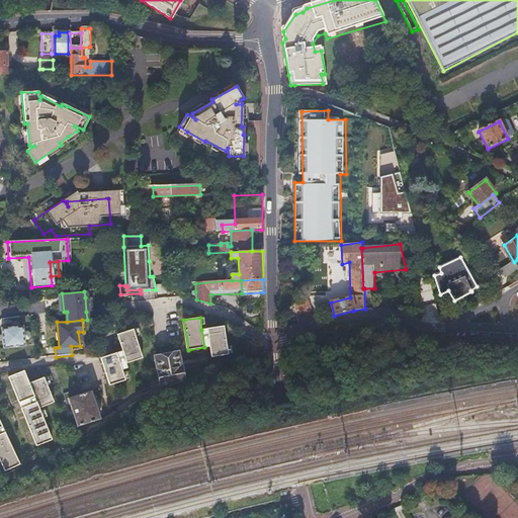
[(22,326),(1,329),(3,349),(24,346),(22,326)]
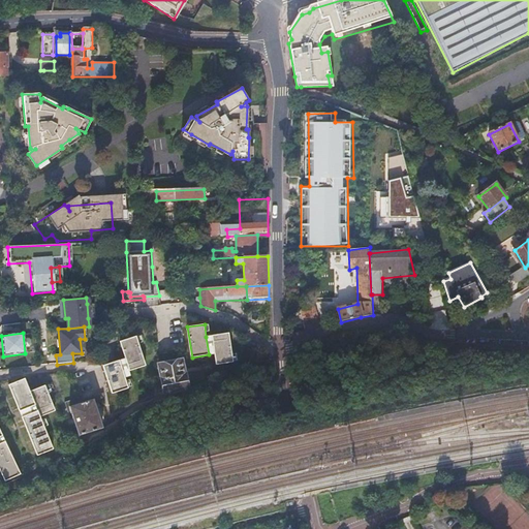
[(229,333),(212,336),(215,354),(217,365),(234,362),(229,333)]
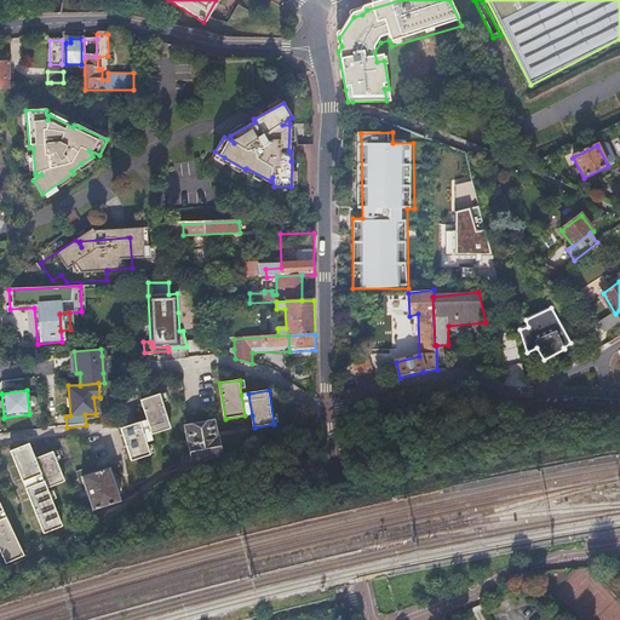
[(248,394),(241,395),(245,415),(252,415),(248,394)]
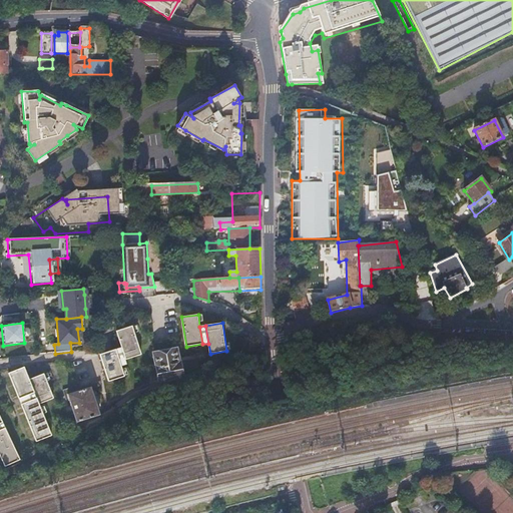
[(132,327),(116,332),(122,348),(126,360),(142,355),(132,327)]
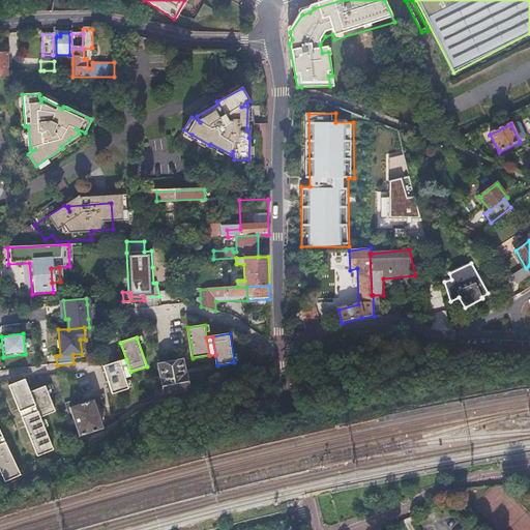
[(508,350),(498,349),(497,363),(507,363),(508,350)]
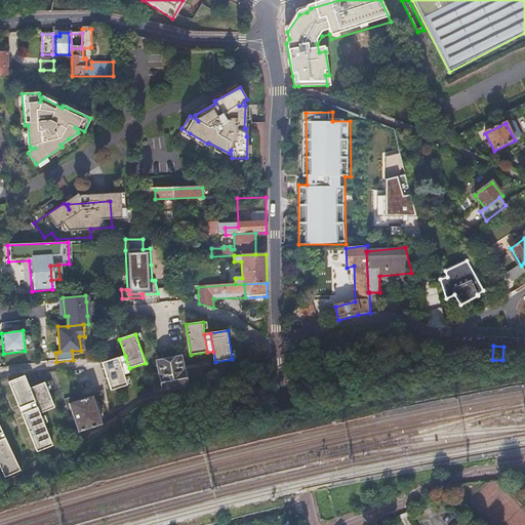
[(125,356),(119,358),(124,374),(130,372),(125,356)]
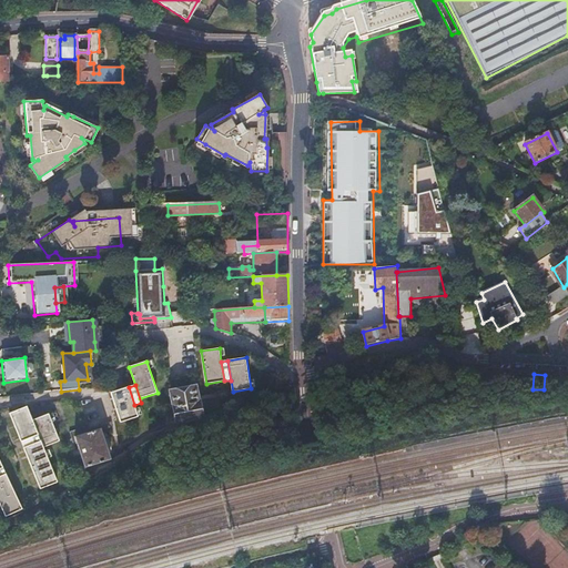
[(195,386),(172,392),(179,423),(201,417),(198,402),(200,401),(195,386)]
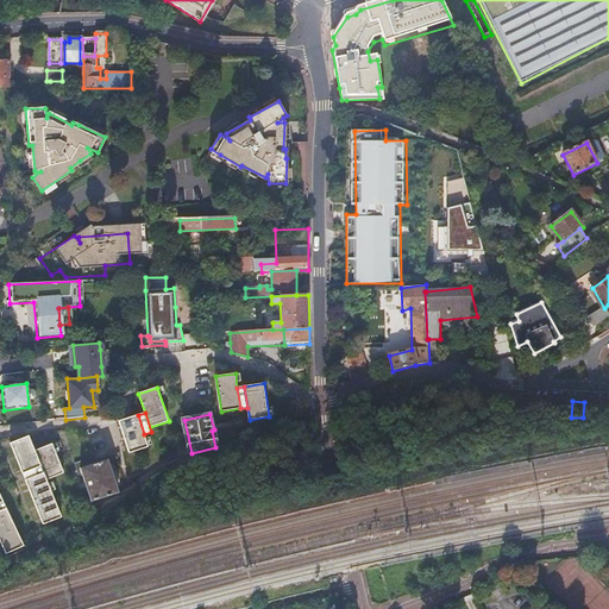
[(138,415),(119,421),(130,453),(149,447),(144,434),(138,415)]
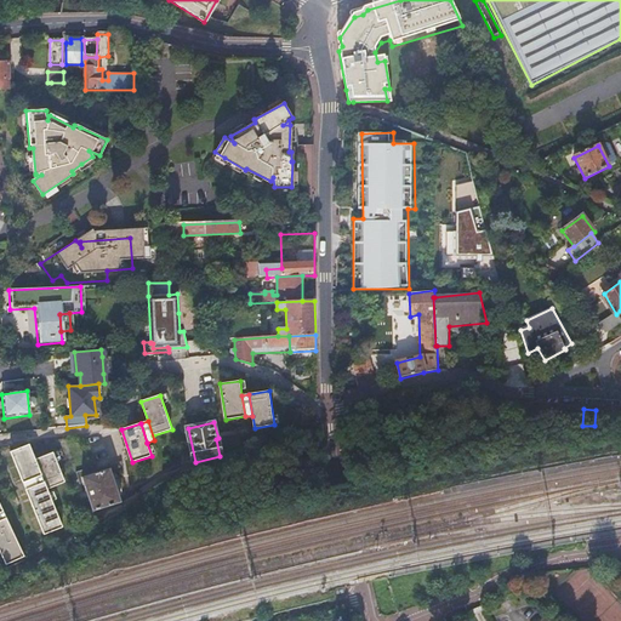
[(29,445),(11,453),(23,483),(41,477),(44,483),(27,490),(45,535),(63,528),(47,490),(66,483),(53,453),(35,460),(29,445)]
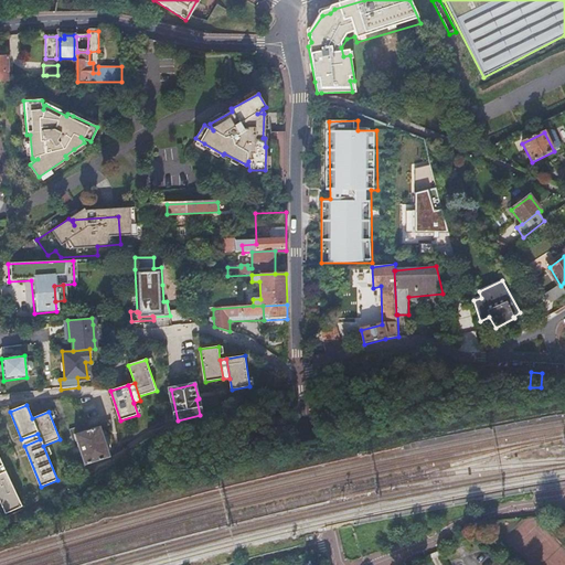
[(82,434),(74,436),(84,466),(107,458),(97,428),(88,432),(87,426),(81,428),(82,434)]
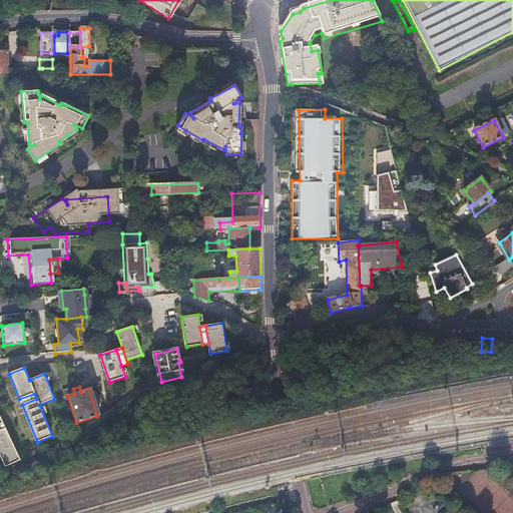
[(34,394),(19,399),(22,405),(36,399),(34,394)]
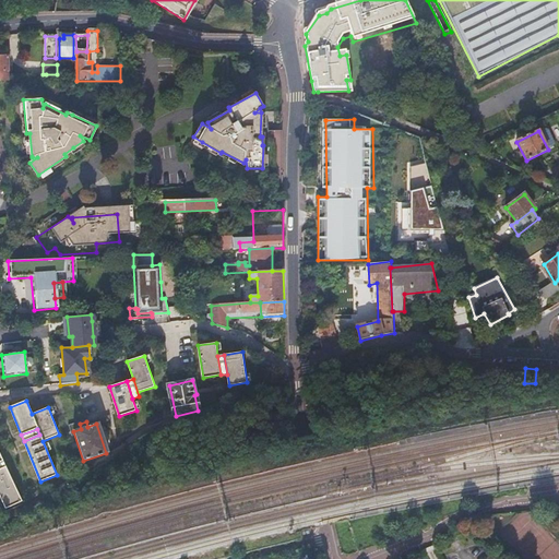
[(6,467),(0,470),(0,496),(7,509),(22,501),(6,467)]
